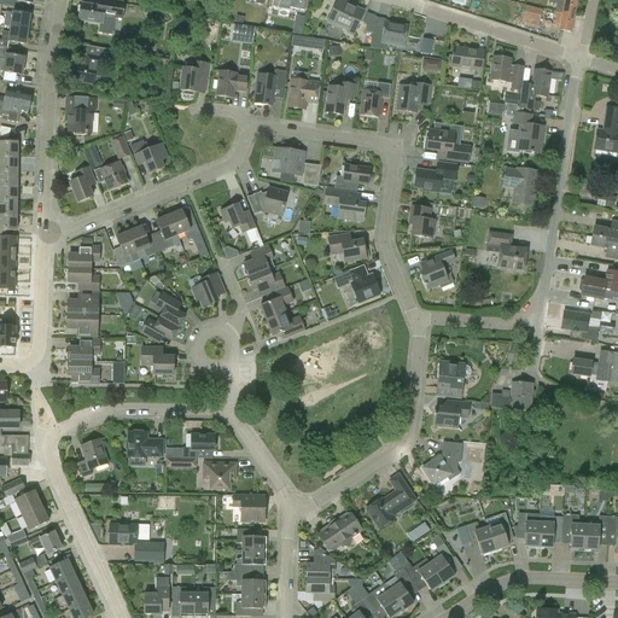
[(208,0),(205,15),(217,17),(221,0),(208,0)]
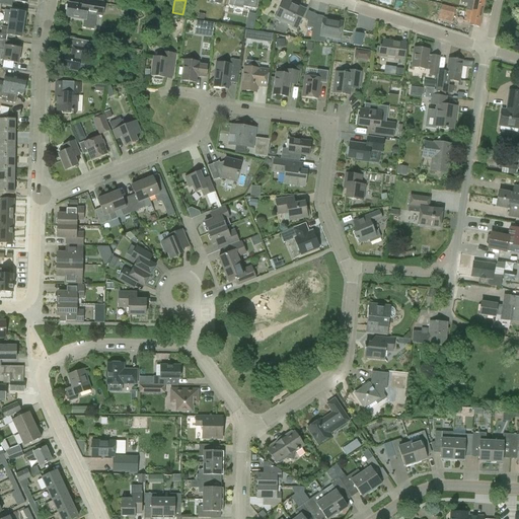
[(256,0),(229,0),(229,6),(243,8),(243,7),(255,9),(256,0)]
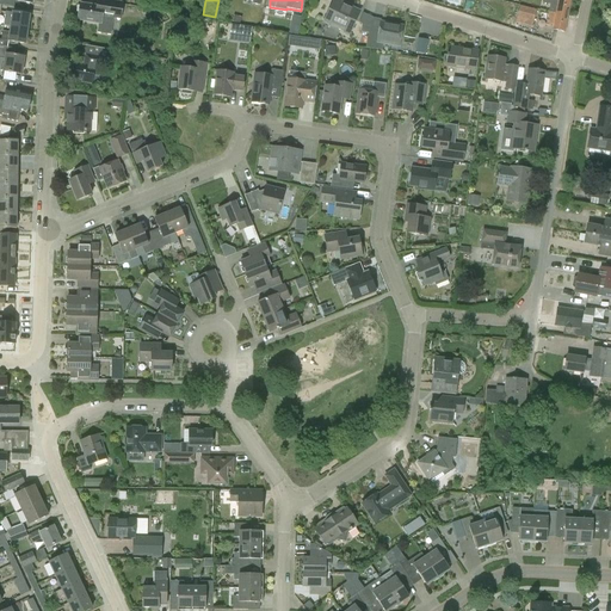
[(349,37),(350,34),(360,12),(334,0),(333,0),(323,22),(344,31),(343,34),(349,37)]
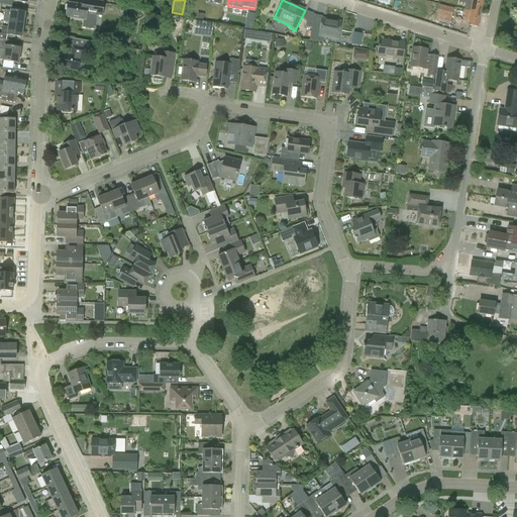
[(464,10),(471,11),(481,13),(482,0),(459,0),(459,3),(466,4),(464,10)]
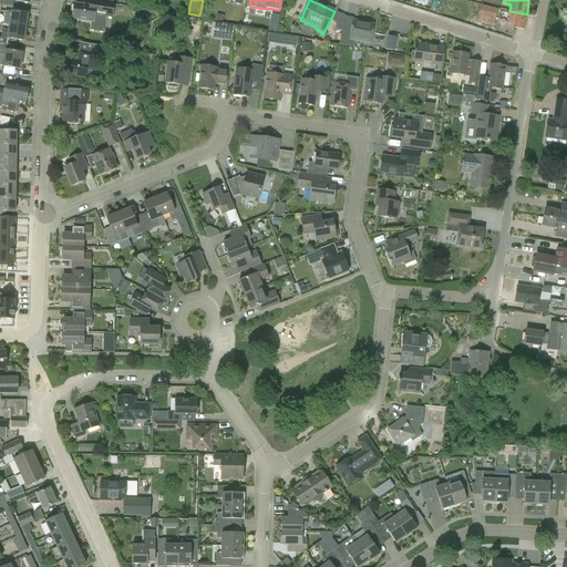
[(96,1),(95,7),(74,3),(72,19),(92,22),(90,31),(103,33),(105,18),(113,19),(115,4),(96,1)]
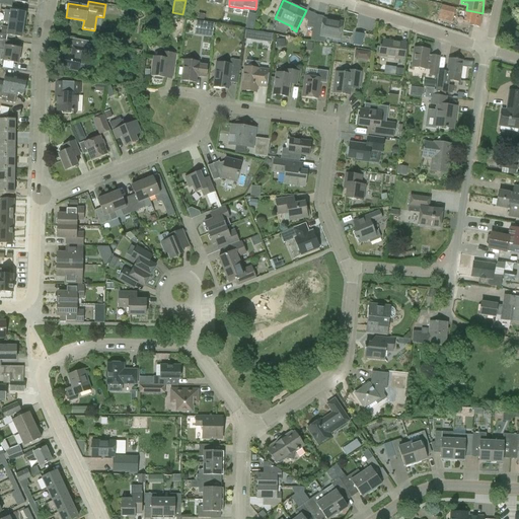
[(439,13),(453,17),(455,9),(441,5),(439,13)]
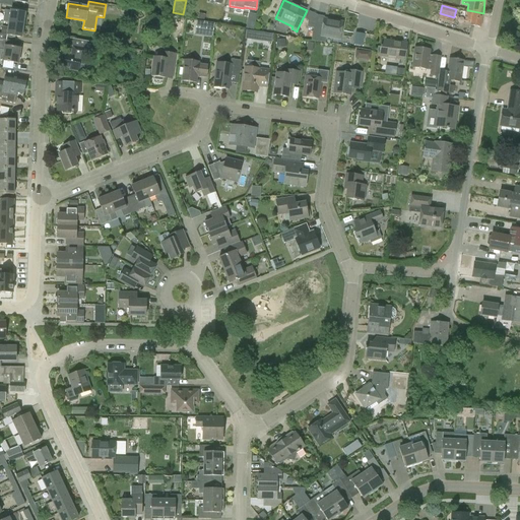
[(3,22),(9,23),(23,25),(25,13),(5,10),(3,22)]
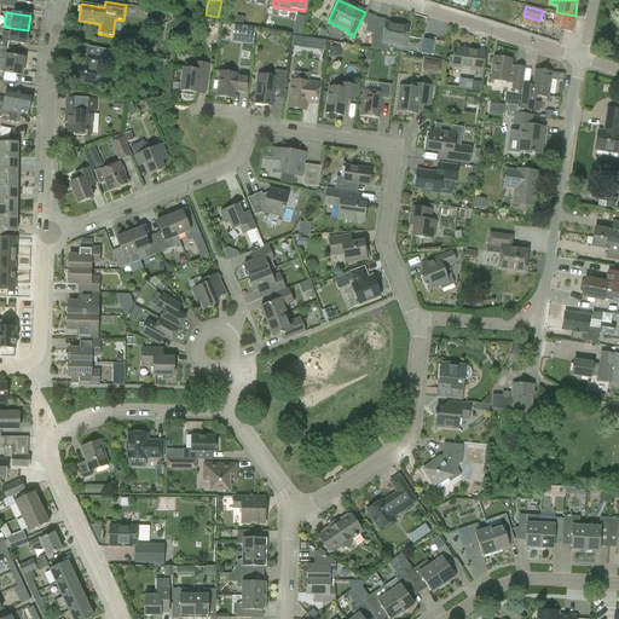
[(572,33),(576,16),(563,13),(560,30),(572,33)]
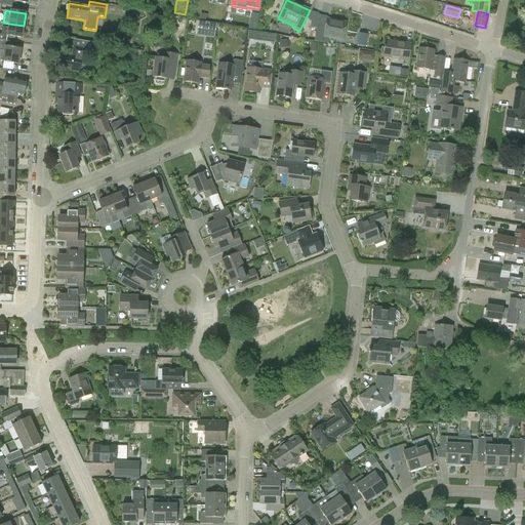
[(328,43),(329,38),(342,40),(346,23),(327,18),(326,26),(320,25),(317,42),(328,43)]
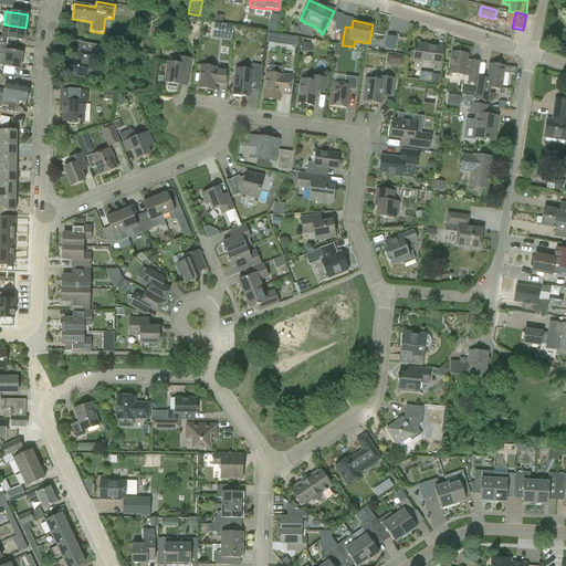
[(189,30),(199,31),(200,23),(191,21),(189,30)]
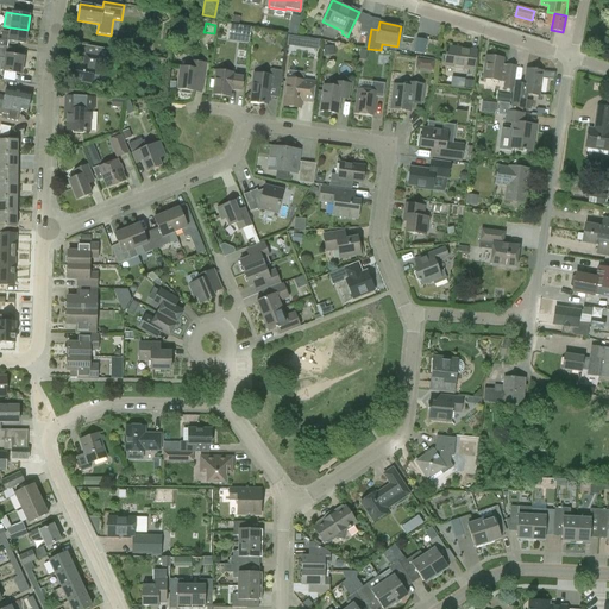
[(364,48),(368,49),(371,29),(368,27),(362,24),(360,32),(366,33),(364,48)]
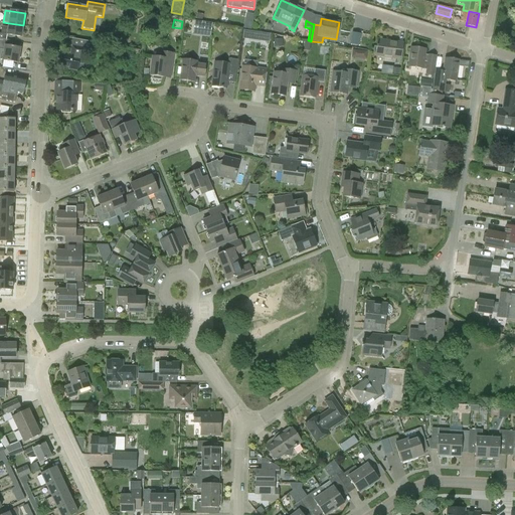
[(203,29),(202,35),(211,36),(212,23),(204,22),(203,29)]
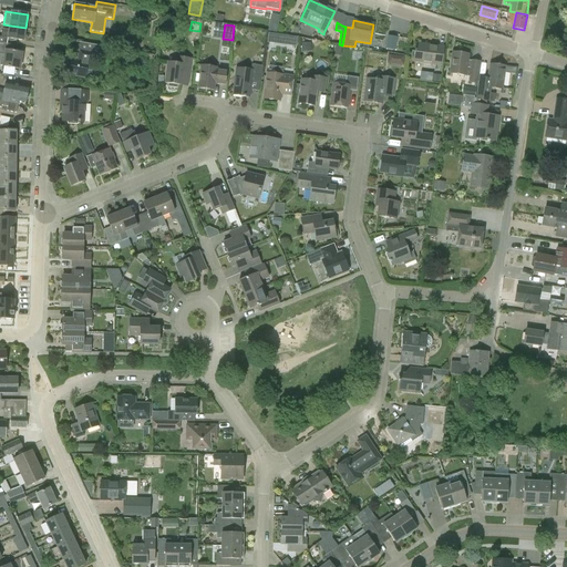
[(2,29),(1,37),(8,39),(23,41),(26,28),(10,26),(9,30),(2,29)]
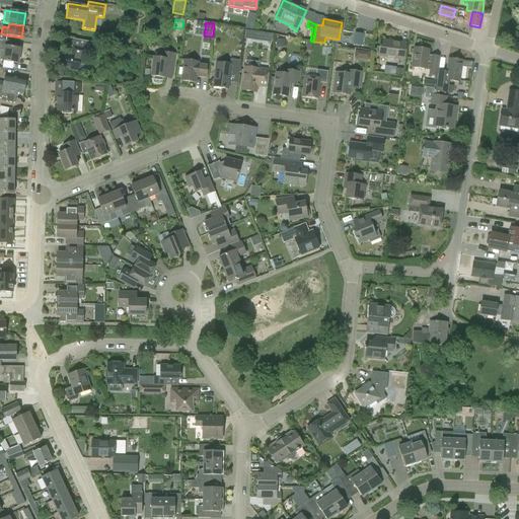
[(272,42),(273,32),(246,30),(245,40),(272,42)]
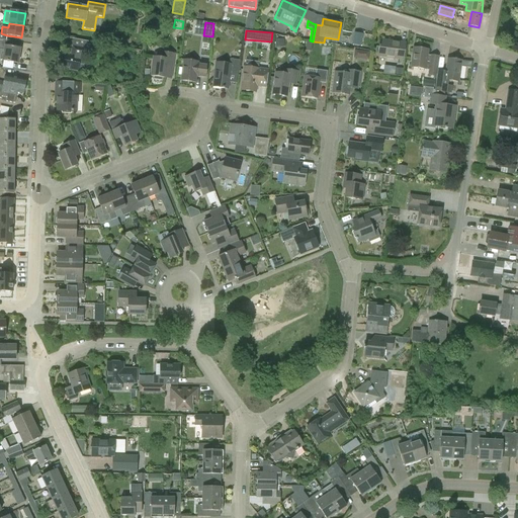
[(362,34),(354,32),(352,45),(360,46),(362,34)]
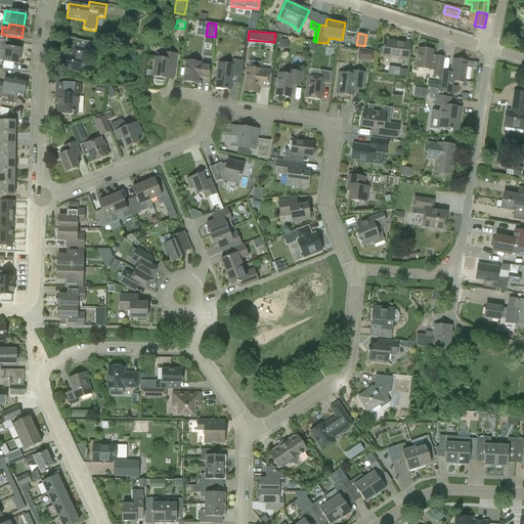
[(19,49),(5,46),(6,41),(0,40),(0,60),(17,63),(19,49)]
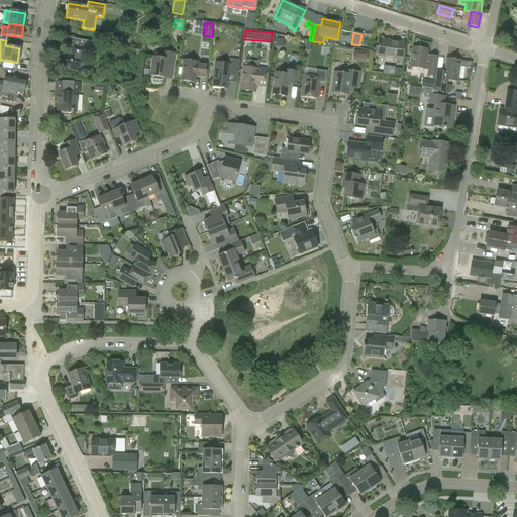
[(57,68),(77,71),(82,72),(84,60),(86,49),(94,50),(96,42),(74,39),(71,56),(60,54),(57,68)]
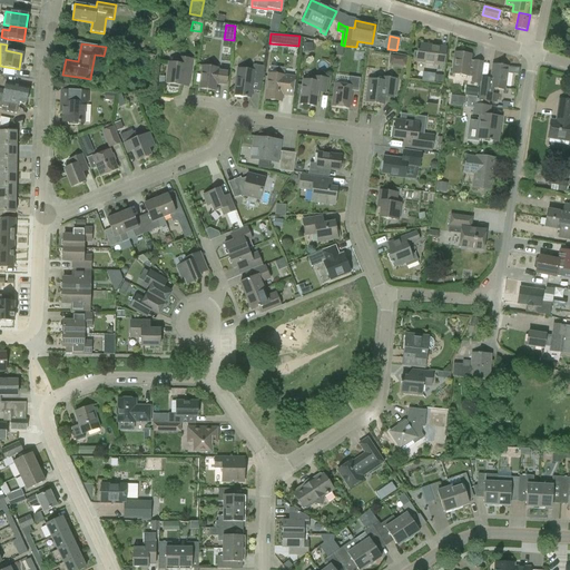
[(415,62),(443,66),(446,48),(419,43),(415,62)]
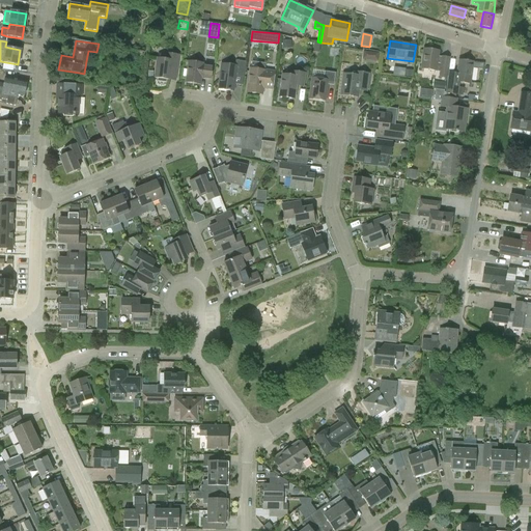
[(442,57),(438,56),(439,51),(424,49),(421,68),(436,71),(436,72),(440,73),(439,78),(447,79),(450,57),(442,56),(442,57)]
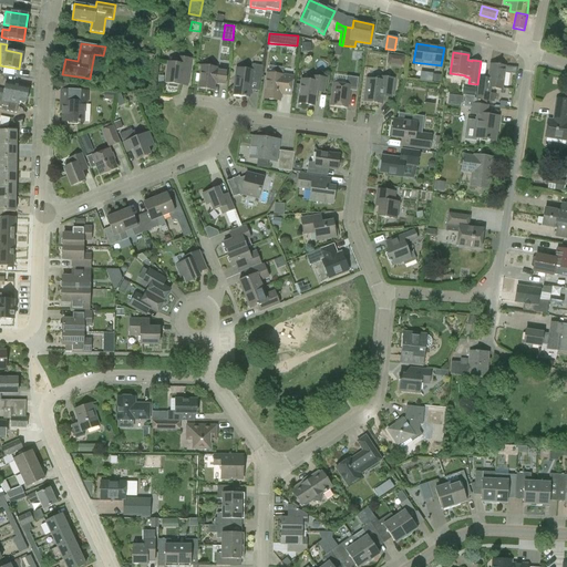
[(168,63),(165,83),(169,84),(168,88),(177,89),(178,85),(188,86),(192,59),(176,57),(175,63),(168,63)]
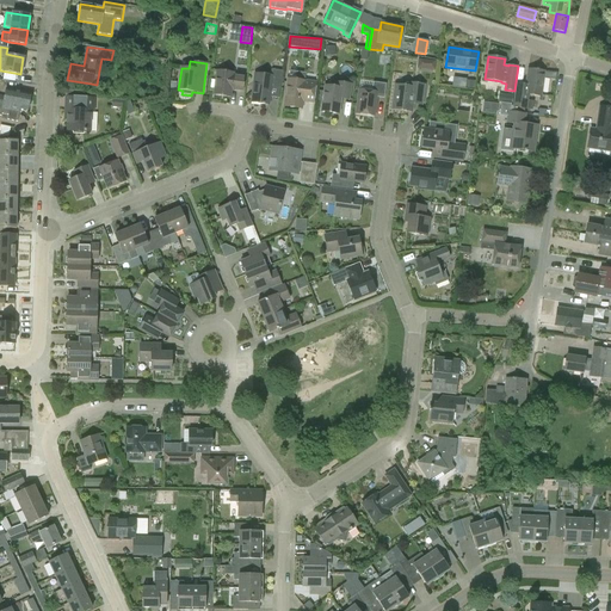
[(436,62),(426,61),(425,73),(434,74),(436,62)]
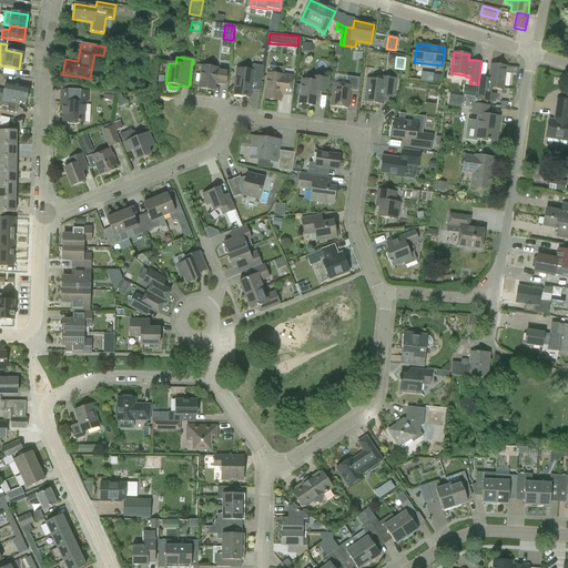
[(252,64),(252,71),(236,69),(233,94),(250,97),(251,90),(260,92),(263,67),(252,64)]
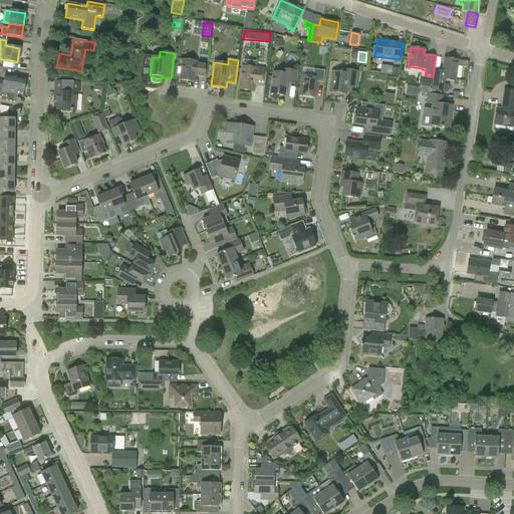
[(433,91),(433,94),(441,95),(442,92),(448,93),(449,85),(445,84),(445,80),(455,81),(458,60),(444,58),(443,71),(434,70),(432,91),(433,91)]
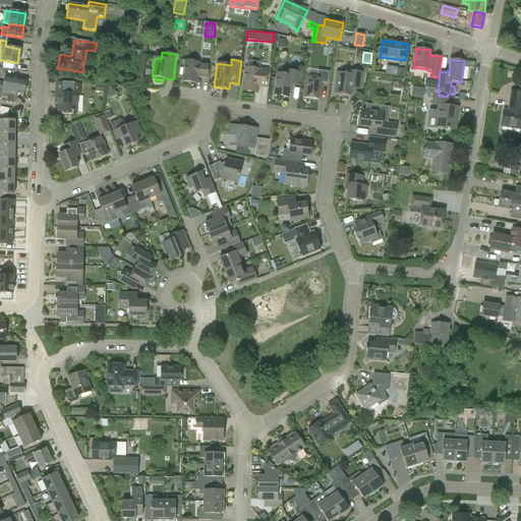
[(210,65),(198,63),(198,62),(185,61),(182,80),(196,82),(196,77),(200,78),(200,77),(208,78),(210,65)]
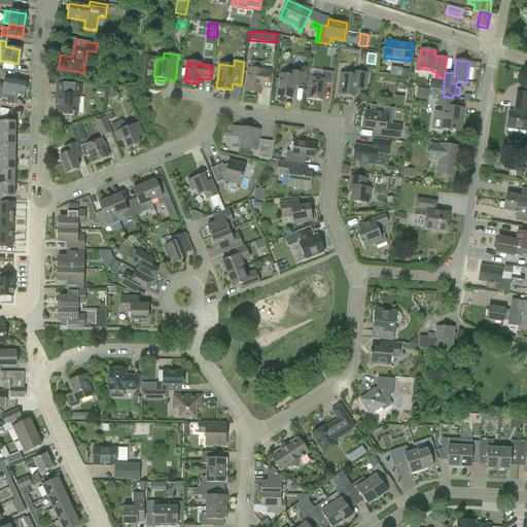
[(274,72),(262,70),(248,68),(245,92),(259,94),(260,89),(271,90),(274,72)]
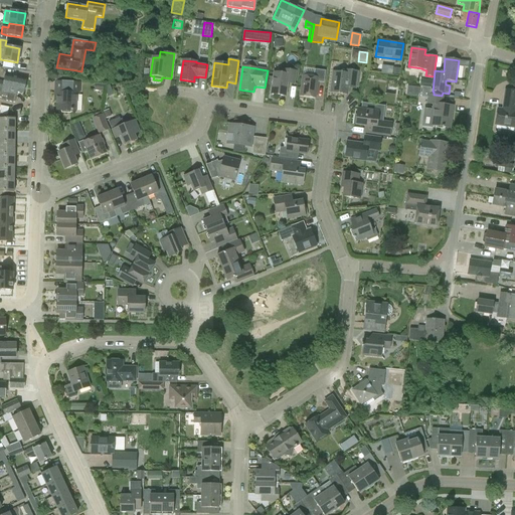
[(283,69),(282,73),(274,72),(271,94),(286,97),(288,83),(295,84),(297,71),(283,69)]
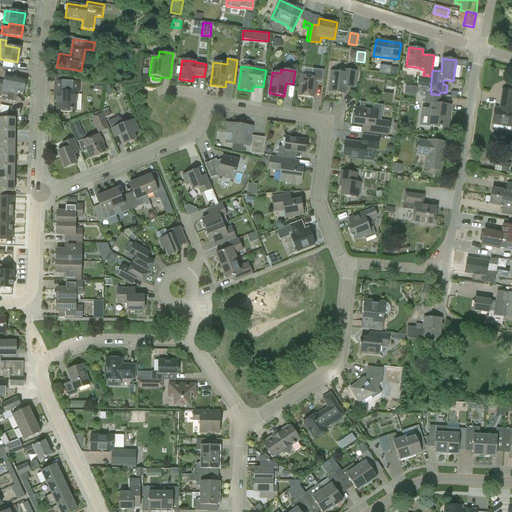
[(313,69),(312,77),(301,75),(298,95),(313,97),(315,81),(322,82),(324,70),(313,69)]
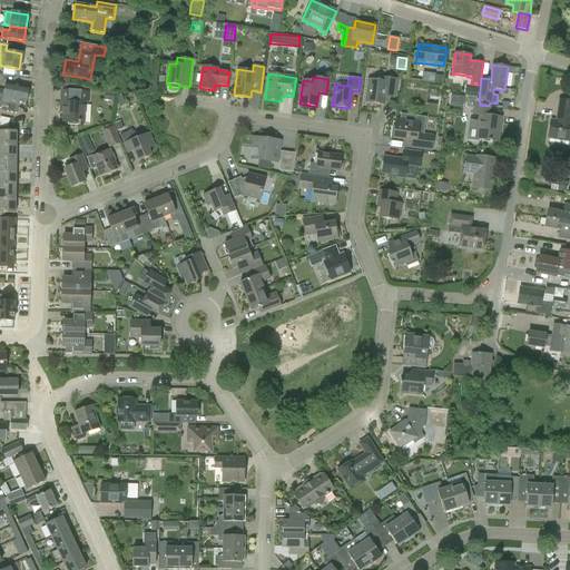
[(379,77),(375,80),(369,79),(366,101),(384,104),(385,97),(394,98),(397,79),(382,77),(382,78),(379,77)]
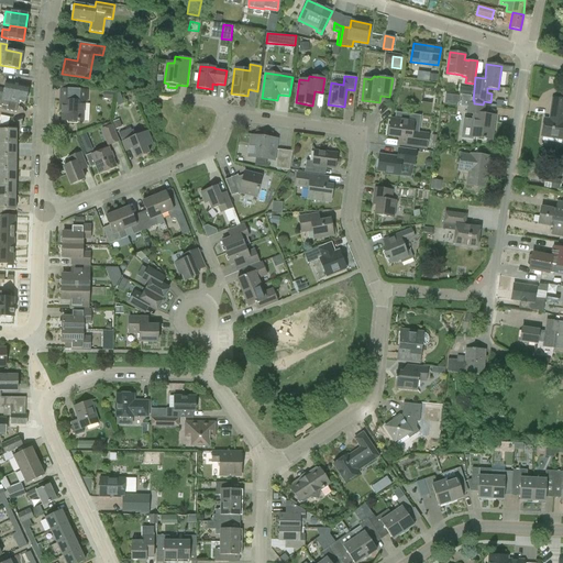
[(6,81),(3,89),(0,88),(0,107),(1,107),(1,105),(8,107),(7,110),(15,112),(19,100),(25,101),(29,86),(6,81)]
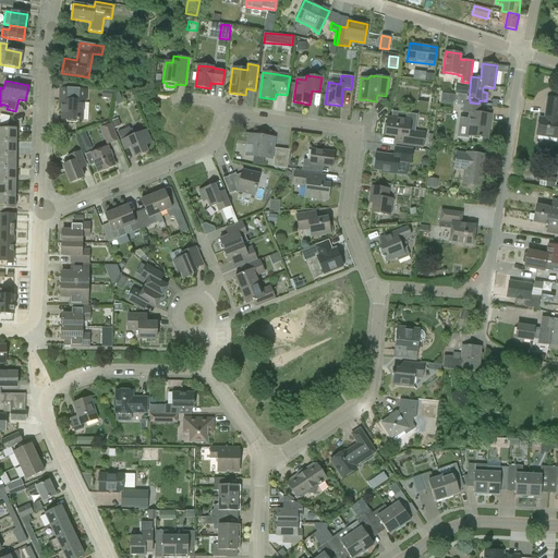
[(82,121),(82,101),(85,101),(85,91),(60,89),(59,109),(62,109),(62,120),(82,121)]
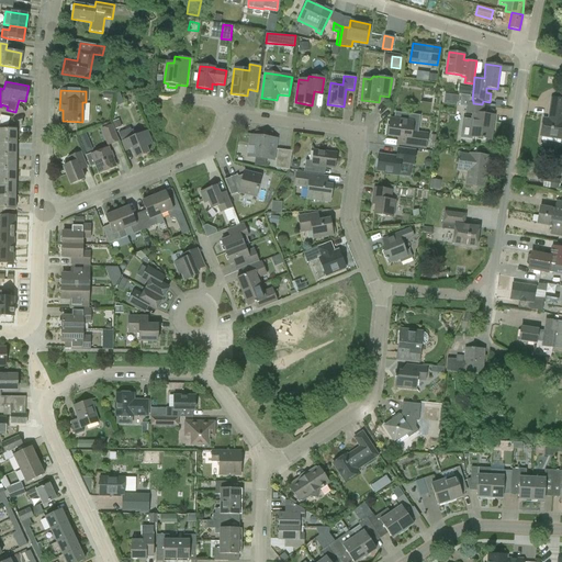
[(446,92),(444,103),(457,105),(459,94),(446,92)]
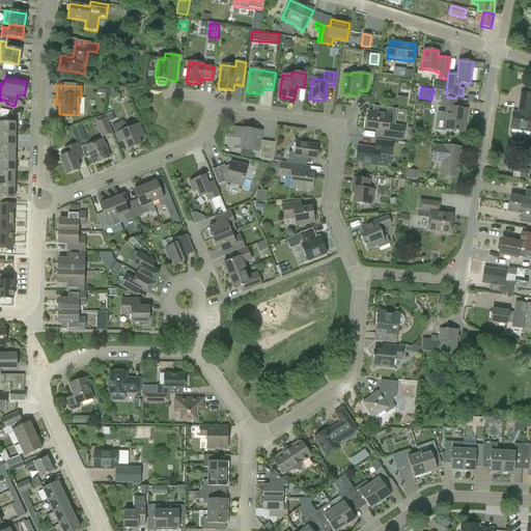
[(446,132),(446,130),(463,132),(465,118),(466,119),(467,110),(455,108),(456,99),(455,99),(447,98),(444,98),(444,90),(436,89),(434,103),(440,103),(440,108),(446,108),(445,120),(438,120),(437,131),(446,132)]
